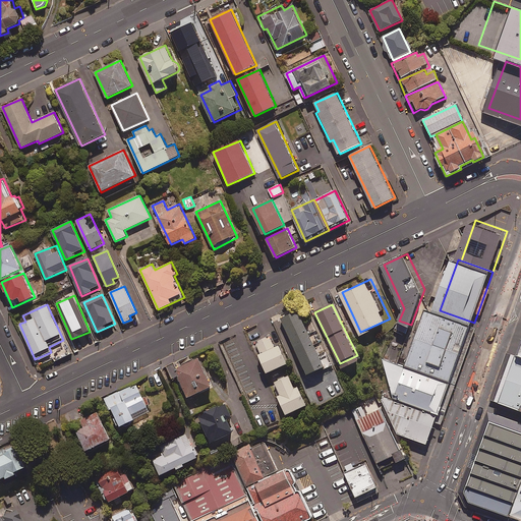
[(440,310),(429,307),(410,364),(455,380),(474,323),(440,310)]
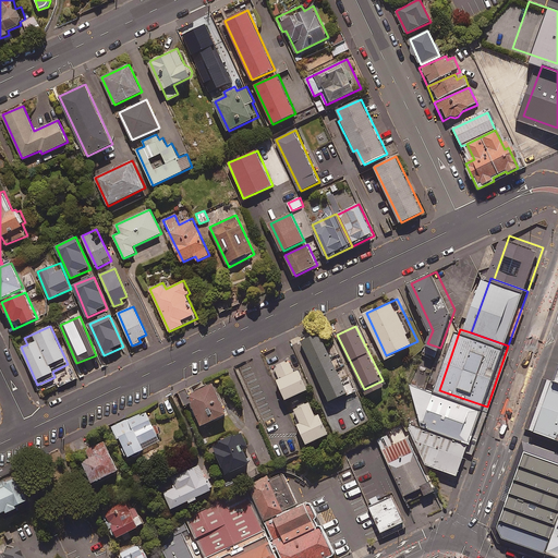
[(347,391),(319,332),(298,343),(326,401),(347,391)]
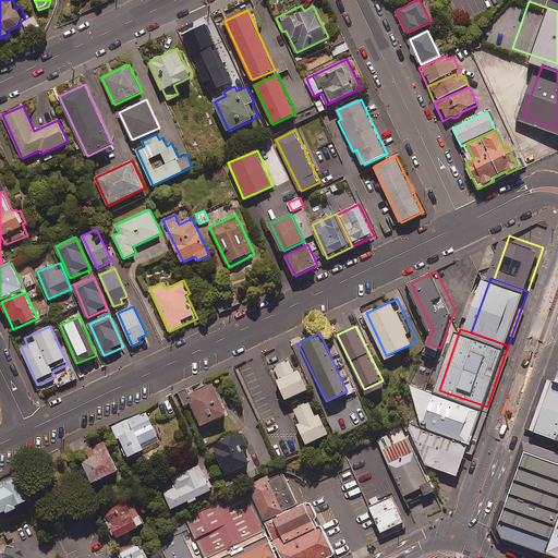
[(294,372),(289,360),(271,367),(287,400),(308,390),(299,370),(294,372)]
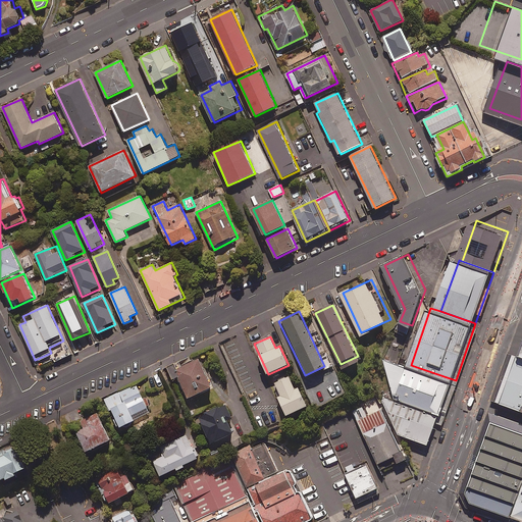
[(444,413),(456,380),(411,365),(390,358),(398,387),(404,399),(444,413)]
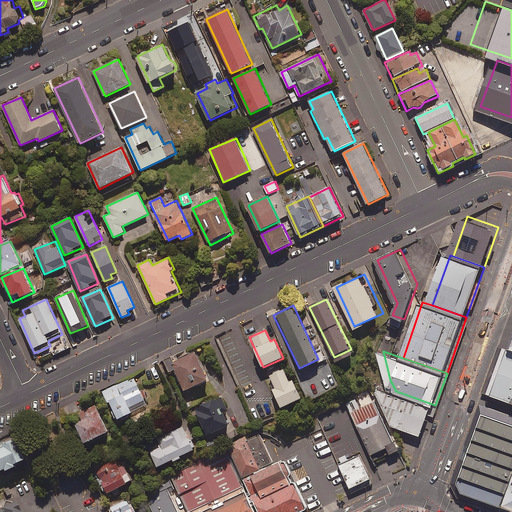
[(511,353),(505,351),(488,397),(511,405),(511,353)]
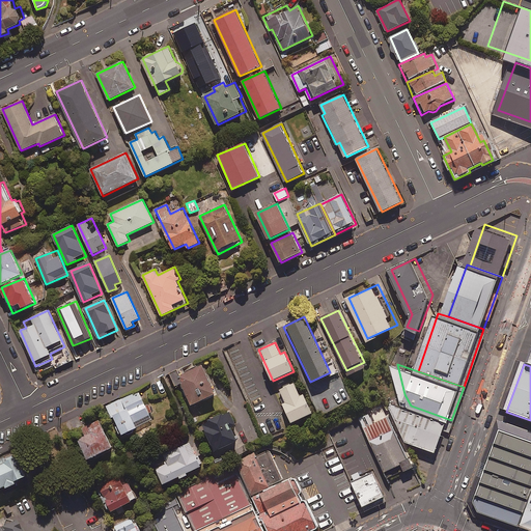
[(217,394),(203,365),(179,376),(193,406),(217,394)]
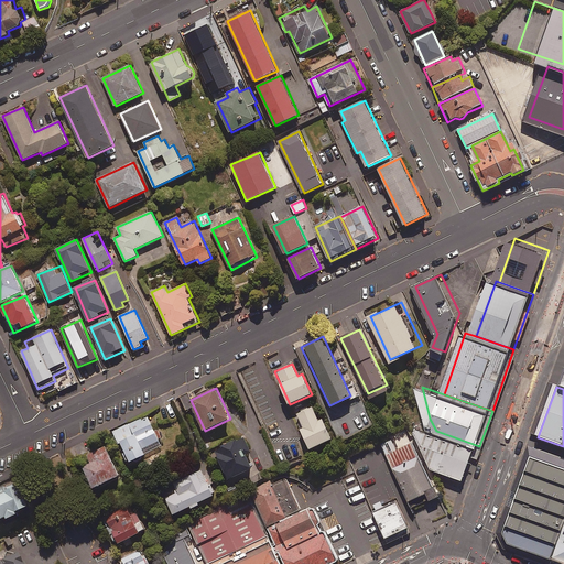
[(311,402),(293,410),(311,448),(333,440),(324,419),(320,421),(311,402)]
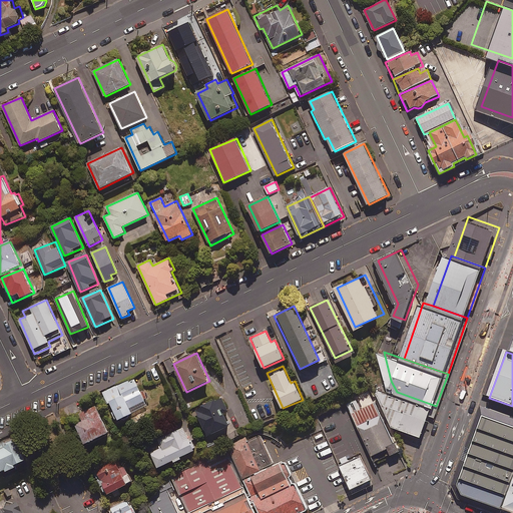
[(114,412),(112,413),(115,419),(117,418),(118,420),(147,407),(135,378),(102,392),(107,403),(110,402),(114,412)]
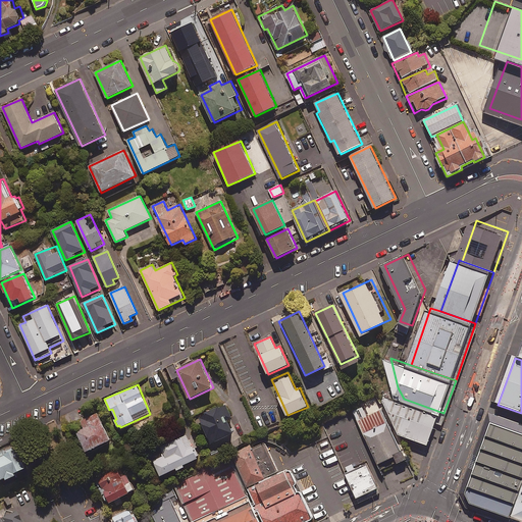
[(433,442),(444,413),(404,399),(394,394),(389,400),(403,431),(433,442)]
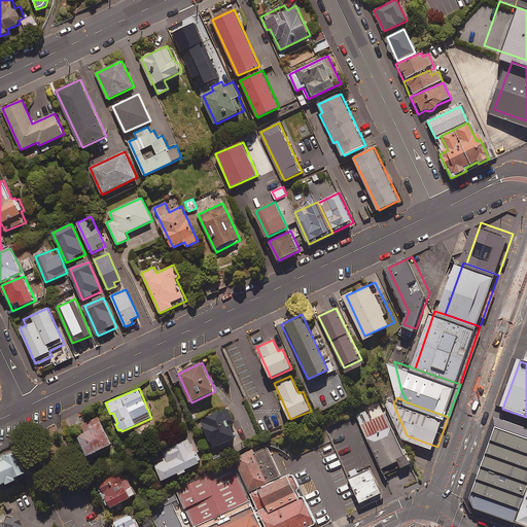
[(235,422),(229,409),(201,420),(213,448),(237,438),(231,424),(235,422)]
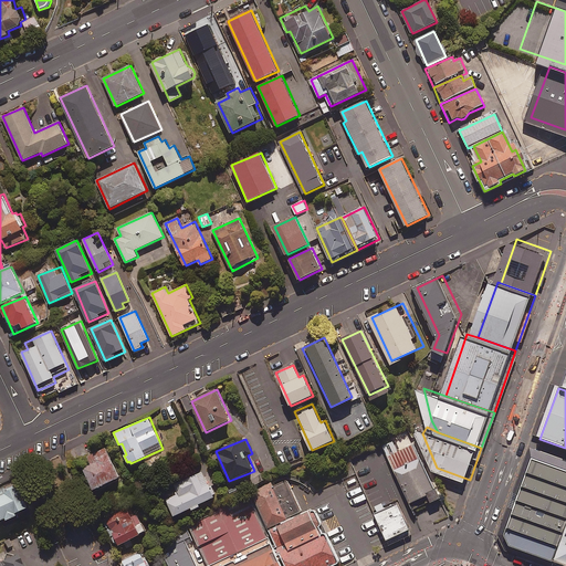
[(121,478),(106,448),(88,457),(92,465),(84,469),(94,490),(121,478)]
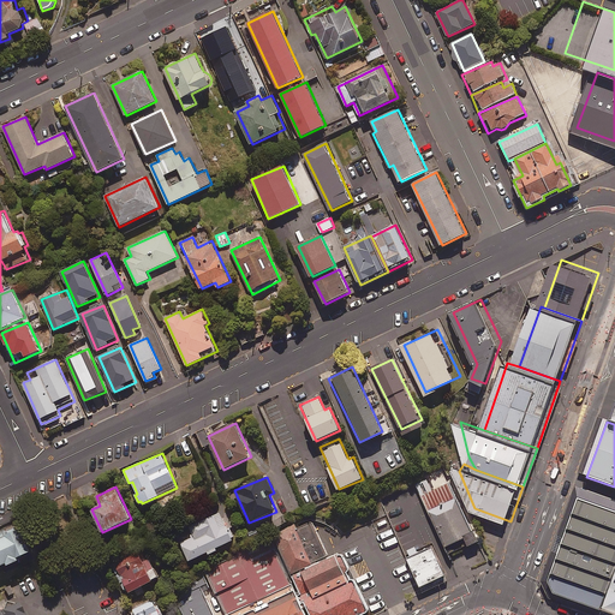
[(400,497),(398,491),(381,499),(384,506),(400,497)]
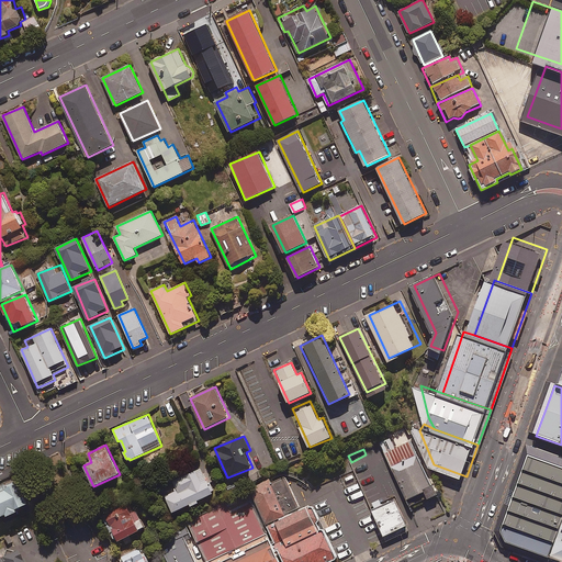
[(415,456),(394,467),(409,498),(430,489),(415,456)]
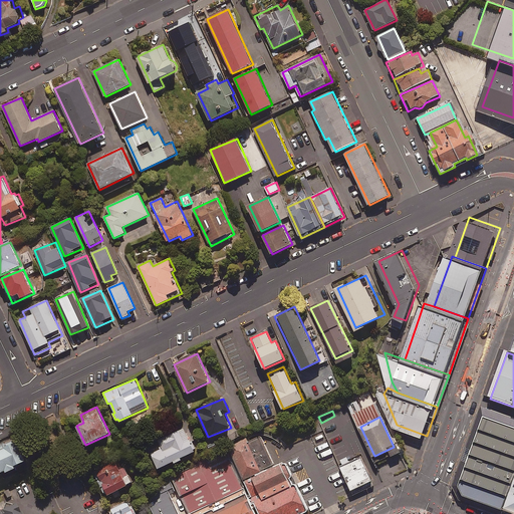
[(464,498),(502,512),(513,479),(513,428),(483,418),(458,488),(464,498)]
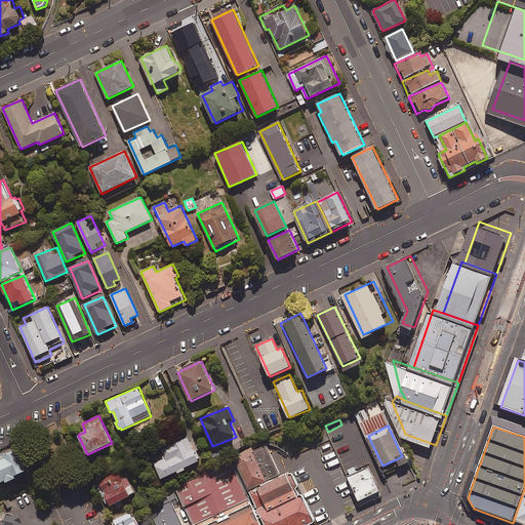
[(200,461),(188,438),(163,450),(166,457),(155,463),(163,480),(200,461)]
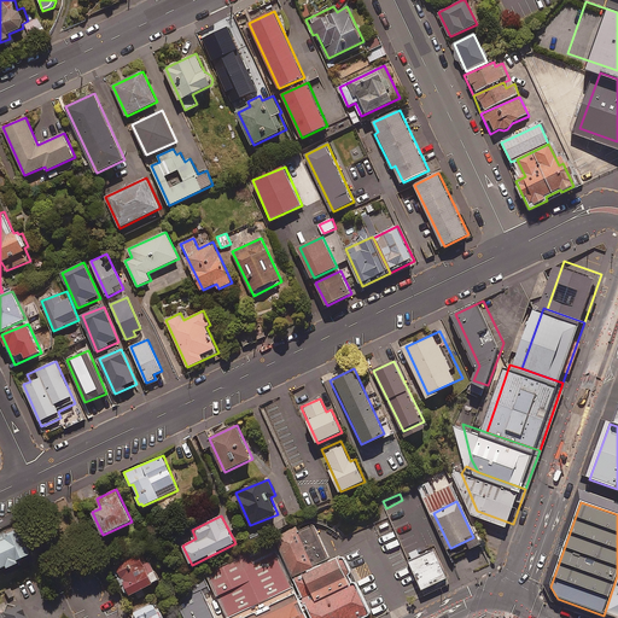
[(302,524),(281,534),(299,571),(320,561),(302,524)]
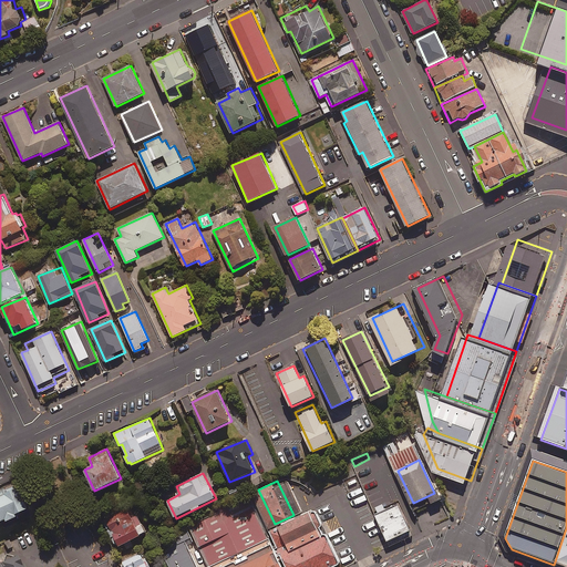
[(29,509),(18,486),(0,494),(0,522),(7,519),(8,522),(18,517),(17,515),(29,509)]
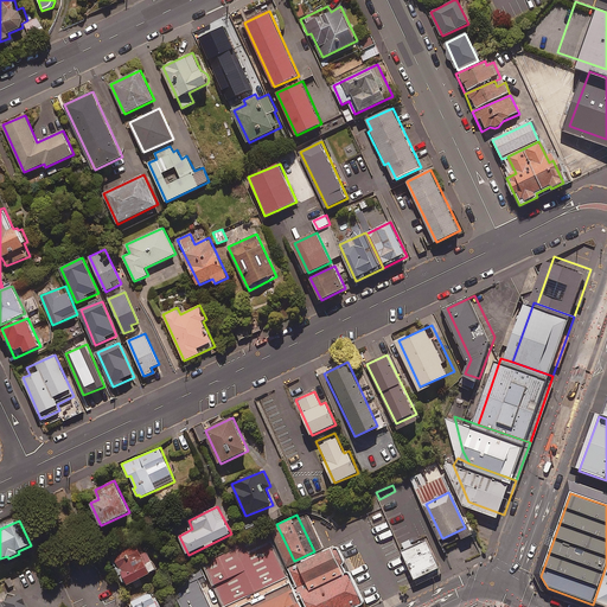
[(293,575),(274,536),(216,564),(235,604),(293,575)]
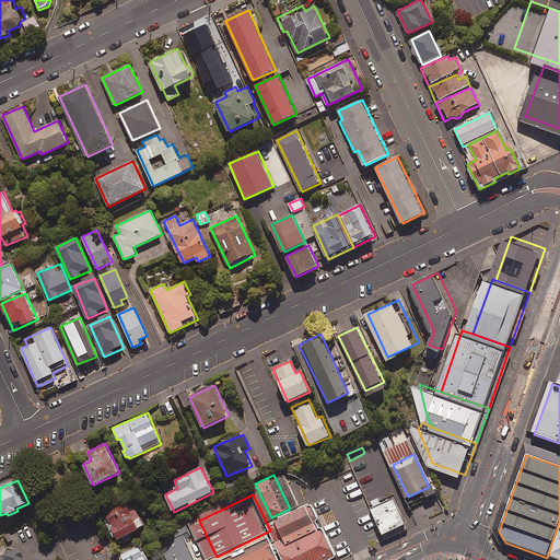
[(394,498),(373,509),(386,535),(407,525),(394,498)]
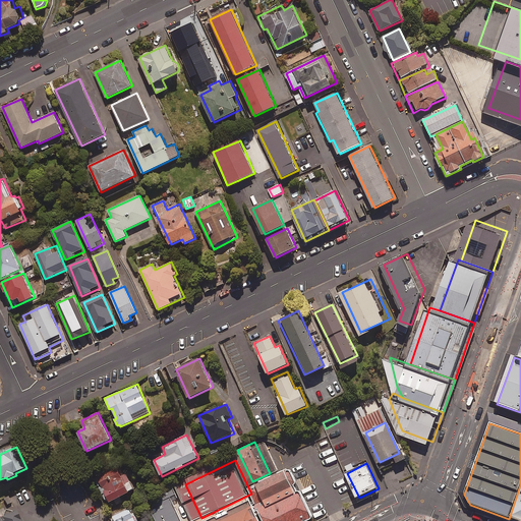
[(118,467),(96,478),(107,502),(109,500),(110,502),(135,489),(126,472),(122,475),(118,467)]
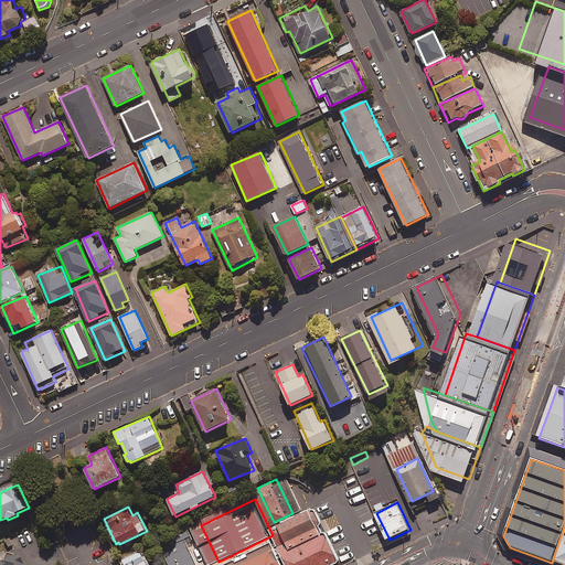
[(324,531),(313,508),(280,524),(291,547),(324,531)]
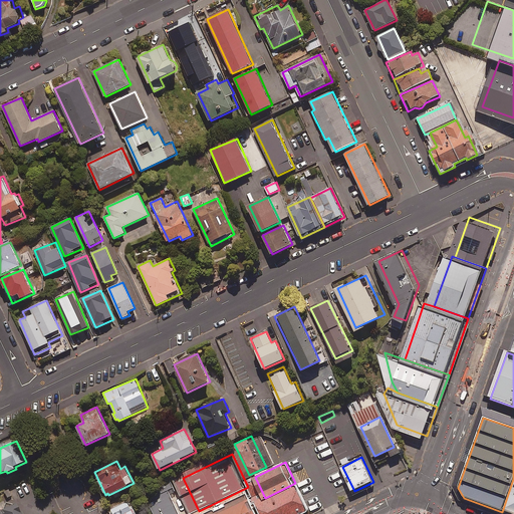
[(507,513),(513,513),(513,479),(502,512),(507,513)]
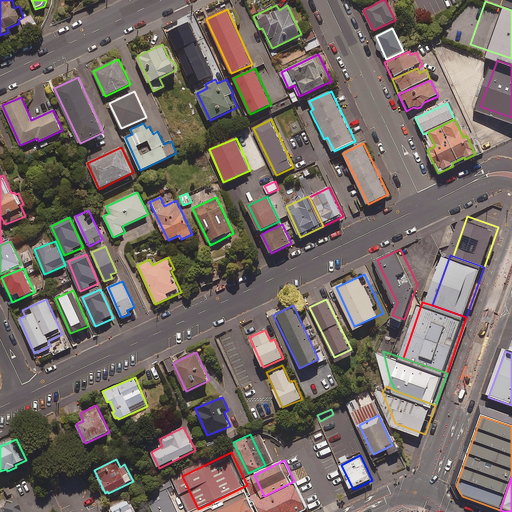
[(258,502),(262,511),(307,511),(310,511),(296,483),(258,502)]
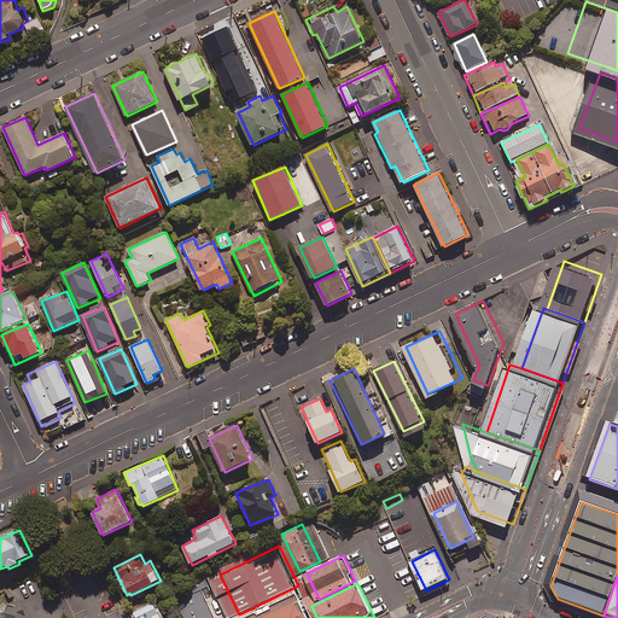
[(316,617),(303,590),(245,617),(316,617)]
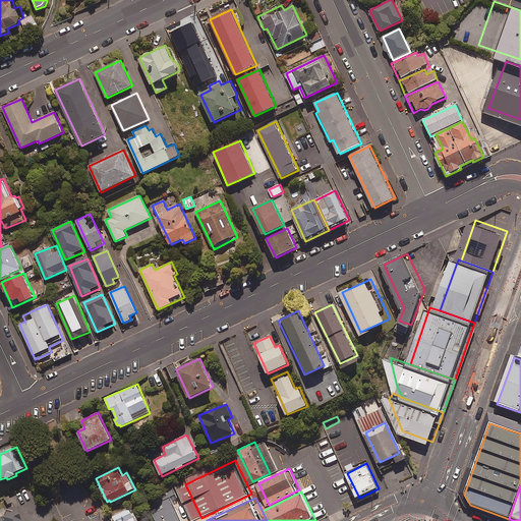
[(138,520),(134,513),(132,514),(130,509),(111,518),(112,520),(138,520)]
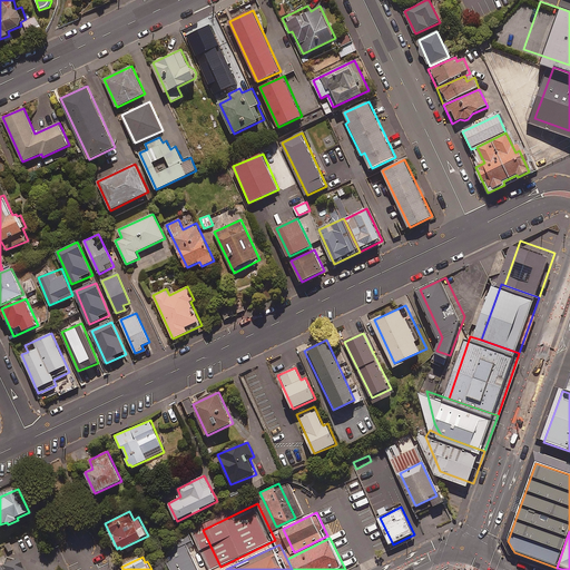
[(21,569),(17,560),(0,568),(0,569),(21,569)]
